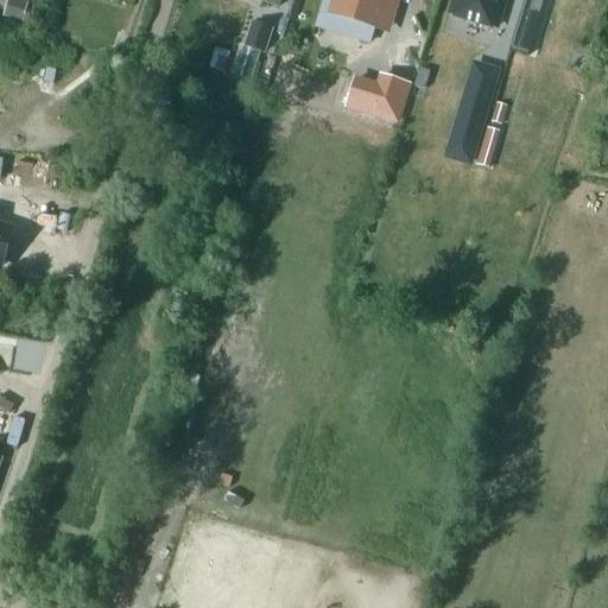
[(327,0),(323,12),(342,18),(339,32),(371,42),(380,12),(392,16),(396,0),(327,0)]
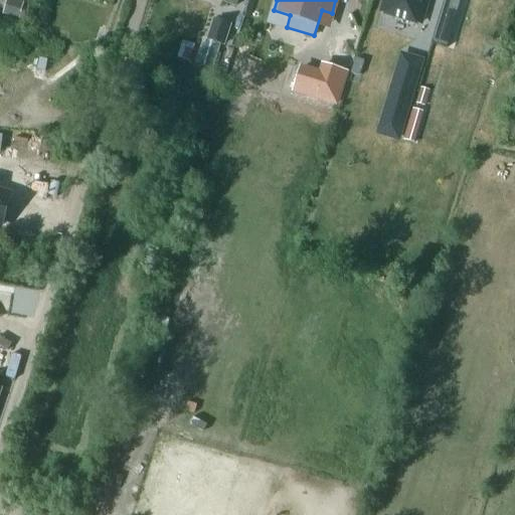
[(386,0),(382,12),(390,15),(420,24),(426,0),(386,0)]
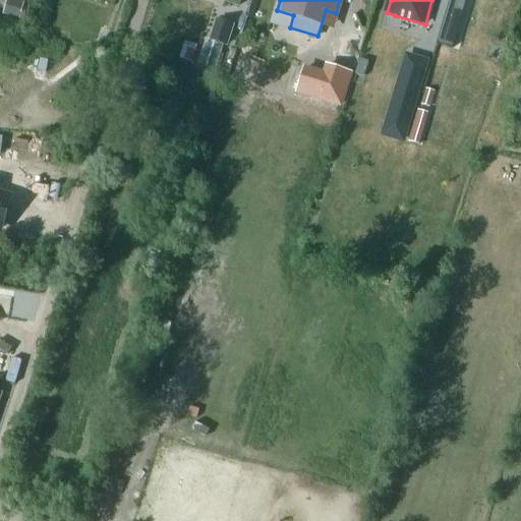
[(449,0),(437,44),(452,49),(462,17),(447,13),(451,0),(449,0)]
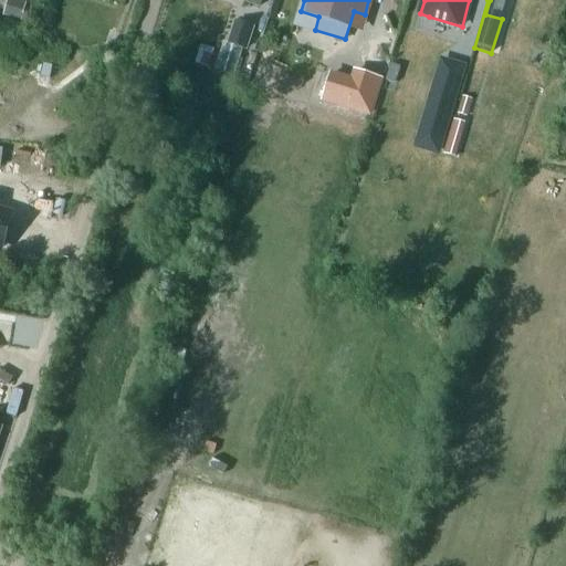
[(7,3),(3,17),(21,21),(25,8),(7,3)]
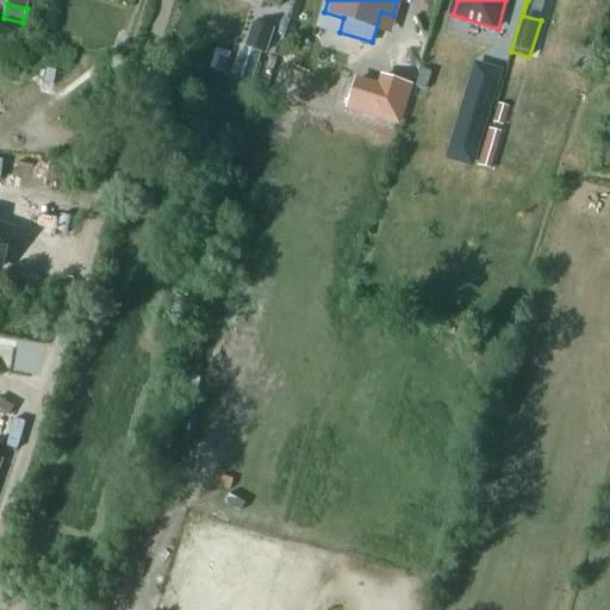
[(254,25),(247,48),(265,54),(272,31),(254,25)]
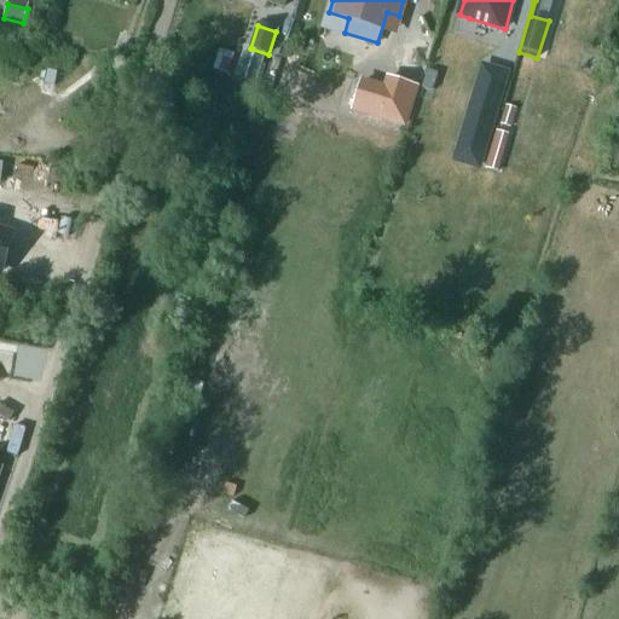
[(360,79),(351,111),(405,128),(418,86),(386,76),(383,85),(360,79)]
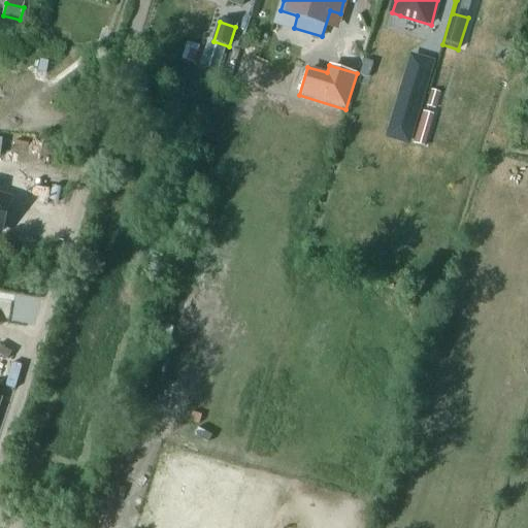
[(405,80),(392,125),(410,130),(407,142),(408,142),(425,87),(405,80)]
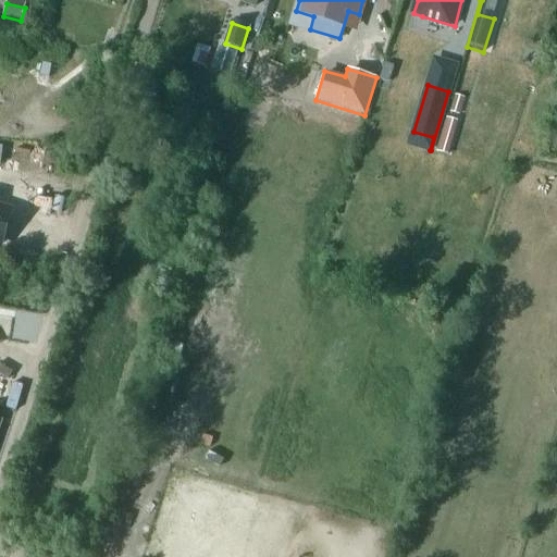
[(9,146),(8,173),(65,174),(66,147),(9,146)]
